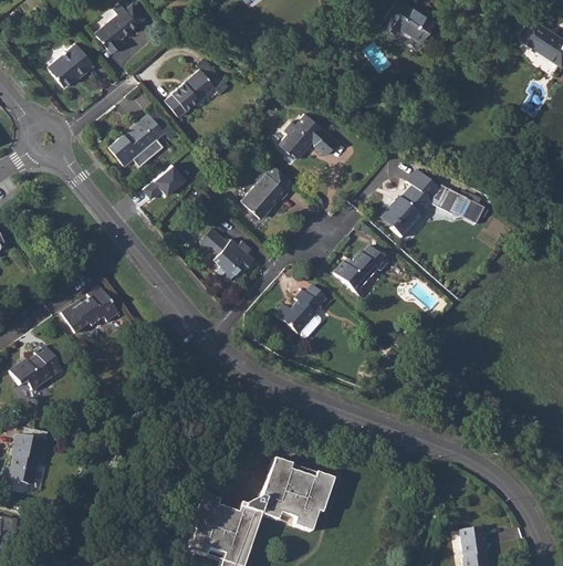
[(399,0),(398,0),(383,24),(396,33),(399,28),(420,41),(435,22),(399,0)]
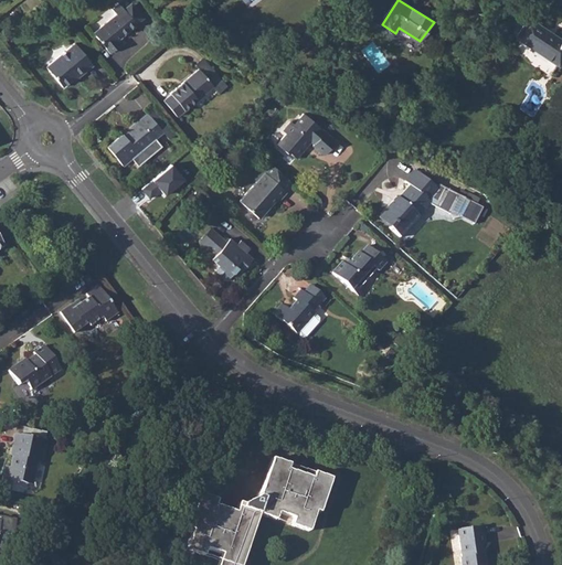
[(118,13),(95,32),(112,52),(122,43),(119,41),(139,24),(122,2),(115,9),(118,13)]
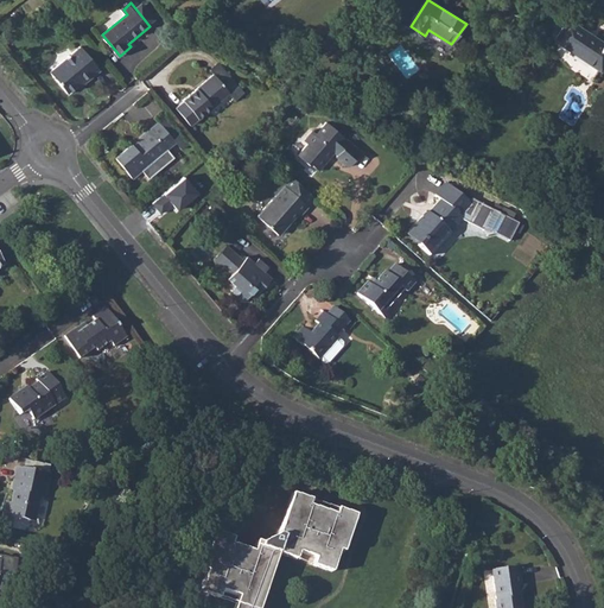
[(603,43),(571,21),(558,40),(602,70),(603,68),(603,43)]
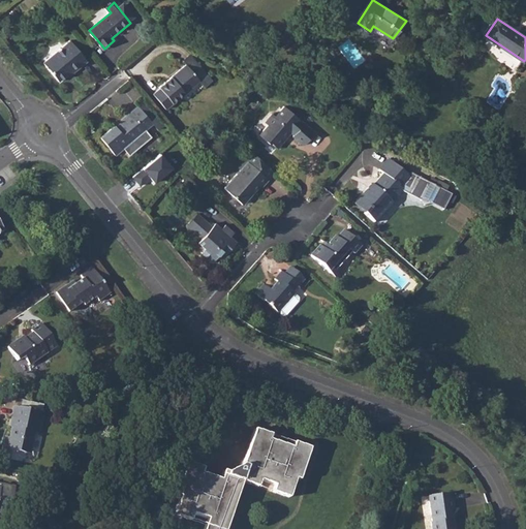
[(71,40),(45,62),(60,81),(81,64),(83,66),(89,60),(71,40)]
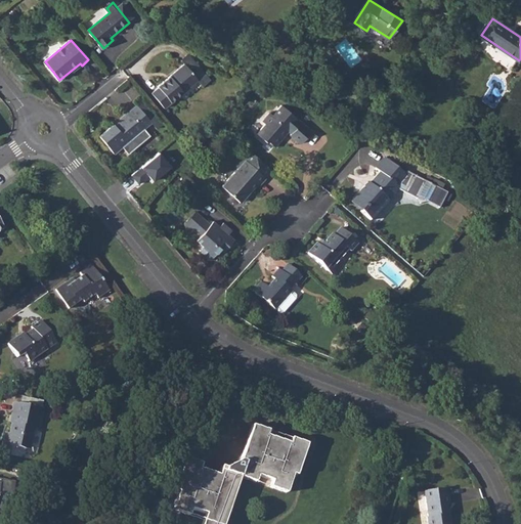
[(199,79),(191,69),(186,63),(160,86),(161,87),(154,93),(166,107),(184,92),(199,79)]
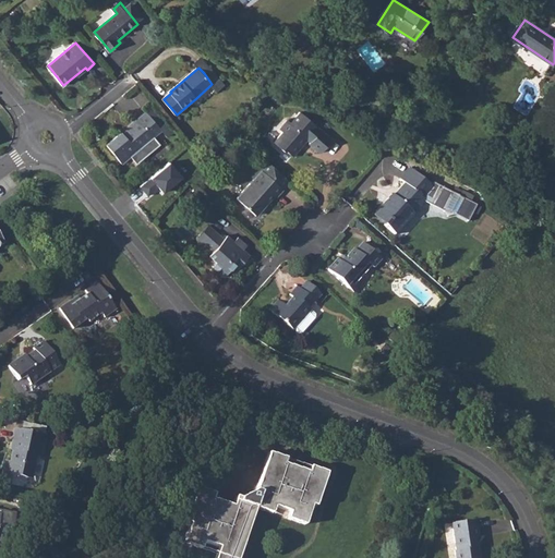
[(148,111),(109,144),(124,164),(133,156),(140,164),(163,144),(156,136),(164,130),(148,111)]
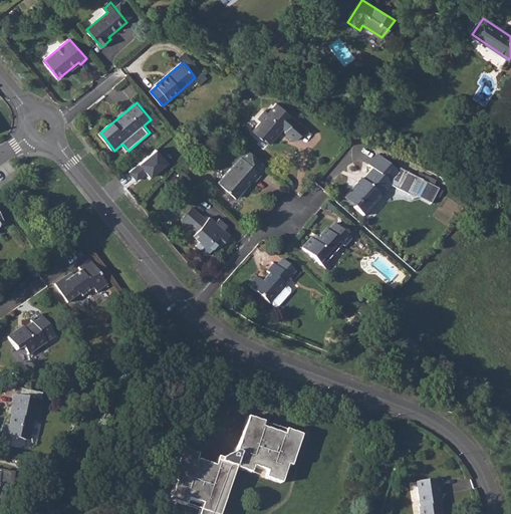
[(262,120),(254,130),(263,139),(264,137),(271,143),(279,135),(277,133),(283,126),(286,130),(285,132),(296,141),(307,127),(278,102),(269,111),(266,109),(260,117),(262,120)]
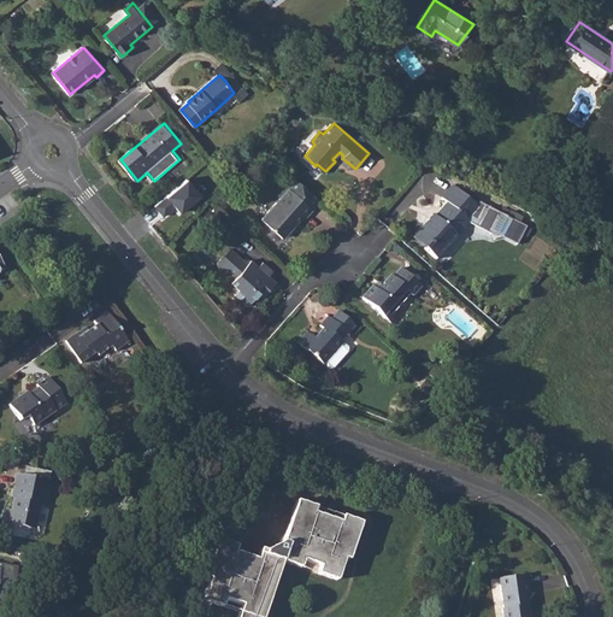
[(299,177),(282,197),(263,218),(284,239),(294,229),(292,228),(304,215),(307,218),(316,210),(313,209),(322,199),(299,177)]
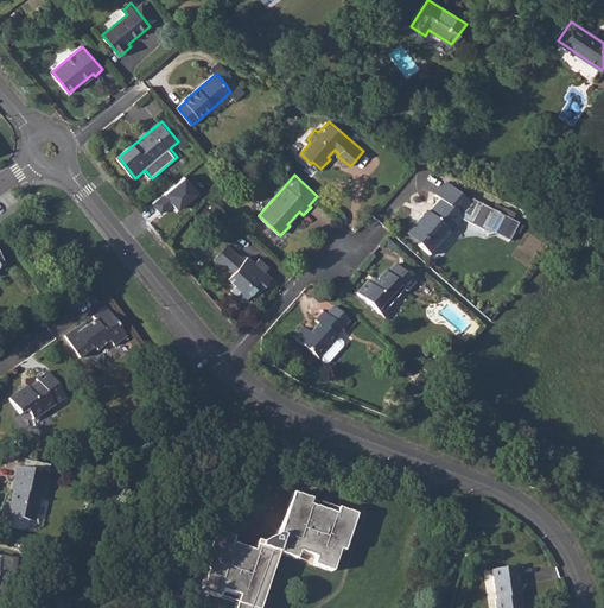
[(189,176),(157,203),(166,215),(176,207),(182,213),(204,195),(189,176)]
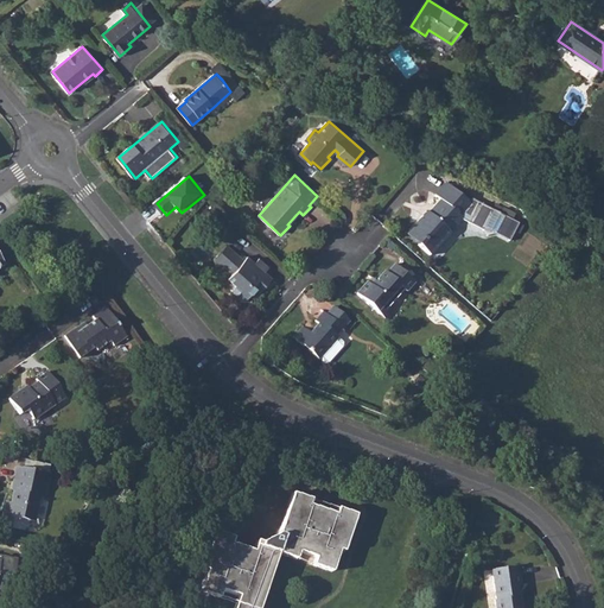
[(430,211),(412,232),(424,242),(421,246),(433,255),(465,220),(487,230),(490,235),(498,233),(513,240),(521,222),(475,200),(471,203),(449,183),(438,196),(444,200),(431,214),(430,211)]
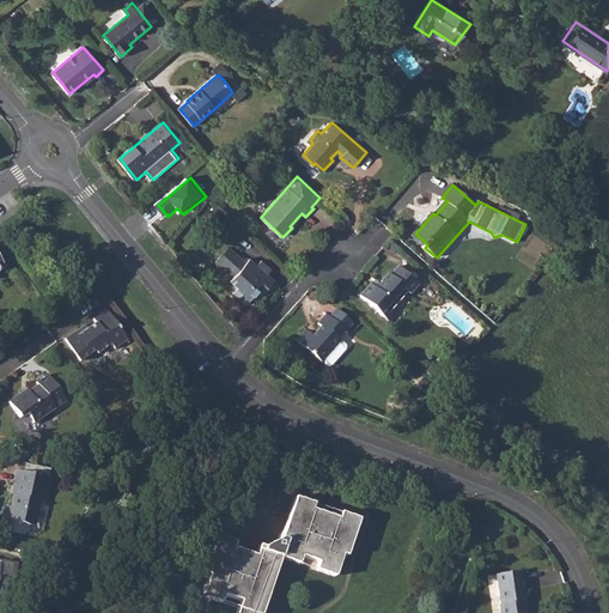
[(243,256),(229,271),(235,275),(230,280),(238,287),(233,292),(247,304),(259,291),(263,295),(275,281),(268,274),(273,269),(263,260),(259,266),(251,259),(249,261),(243,256)]
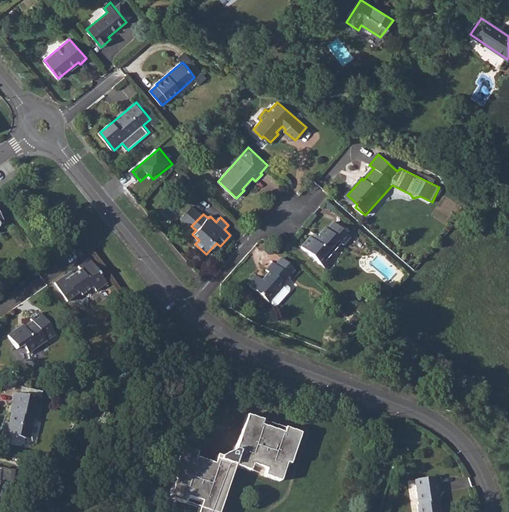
[(315,241),(312,238),(311,238),(302,248),(323,266),(326,263),(343,244),(344,246),(351,237),(334,222),(328,230),(325,228),(318,237),(315,241)]
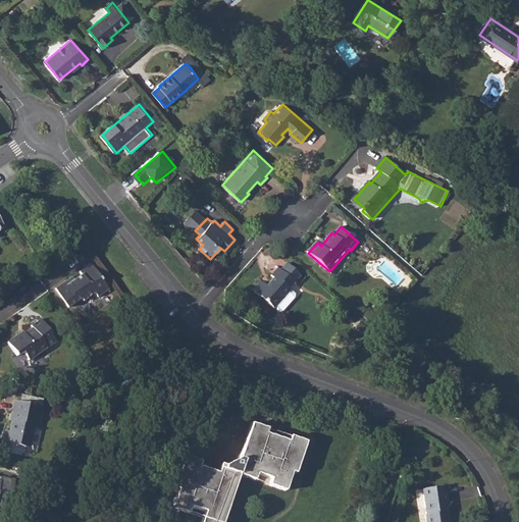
[(71,281),(68,277),(56,286),(69,305),(82,297),(84,300),(95,292),(98,296),(109,288),(91,261),(80,269),(82,273),(74,278),(71,281)]
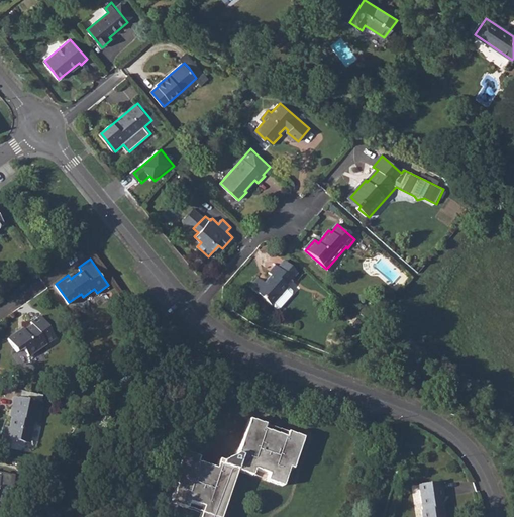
[(264,282),(260,287),(255,292),(278,310),(282,310),(294,295),(294,292),(288,287),(293,281),(292,280),(278,268),(277,267),(270,275),(273,277),(269,282),(271,284),(269,286),(264,282)]
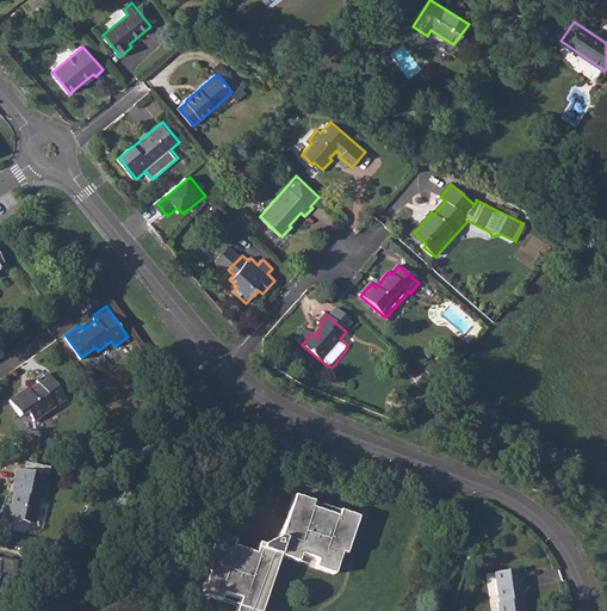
[(30,387),(12,400),(31,425),(68,399),(50,374),(39,381),(42,383),(32,389),(30,387)]
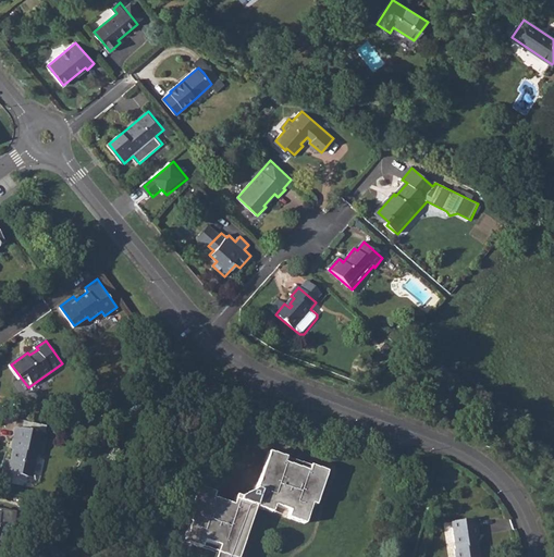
[(7,457),(4,470),(27,475),(34,471),(38,453),(44,454),(48,432),(16,425),(12,444),(14,444),(11,458),(7,457)]
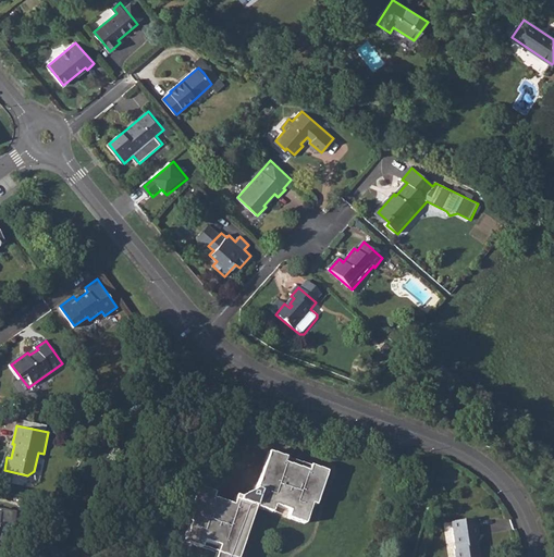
[(230,556),(219,553),(217,556),(186,556),(192,543),(202,546),(205,540),(221,545),(242,553),(250,525),(246,523),(253,505),(257,507),(273,512),(275,505),(292,510),(290,518),(307,523),(314,504),(317,505),(328,471),(311,466),(309,471),(286,462),(287,458),(271,453),(259,485),(258,489),(243,496),(237,494),(235,504),(216,498),(218,492),(199,485),(187,519),(192,521),(179,556),(230,556)]
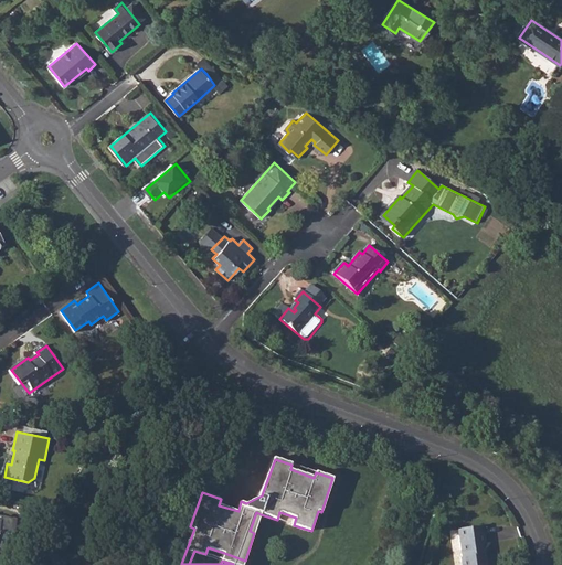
[(0,544),(9,546),(11,534),(16,535),(19,519),(0,514),(0,544)]
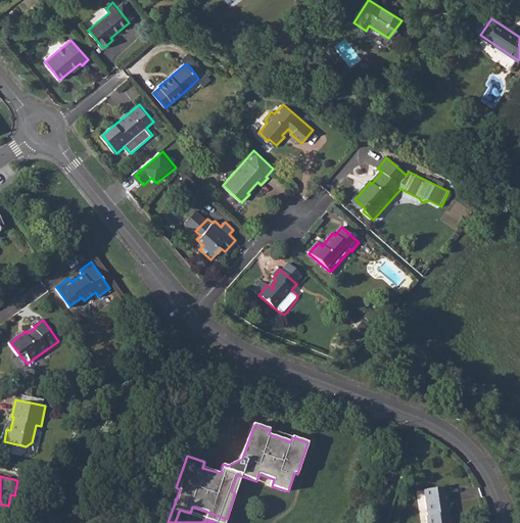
[(447,487),(425,491),(429,516),(428,516),(429,522),(452,522),(448,504),(451,503),(447,487)]
